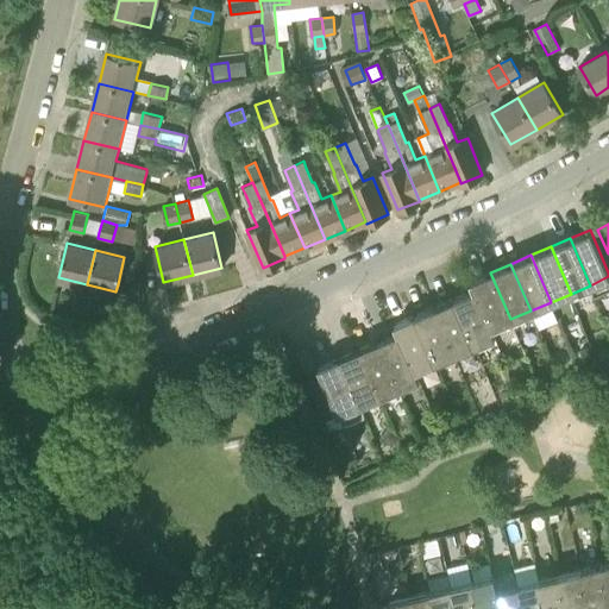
[(473,289),(490,327),(510,319),(490,272),(470,281),(473,289)]
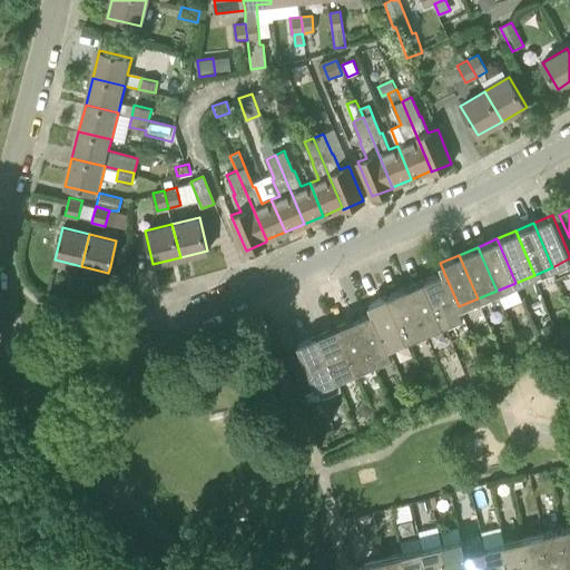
[(425,278),(444,323),(462,315),(459,306),(443,271),(425,278)]
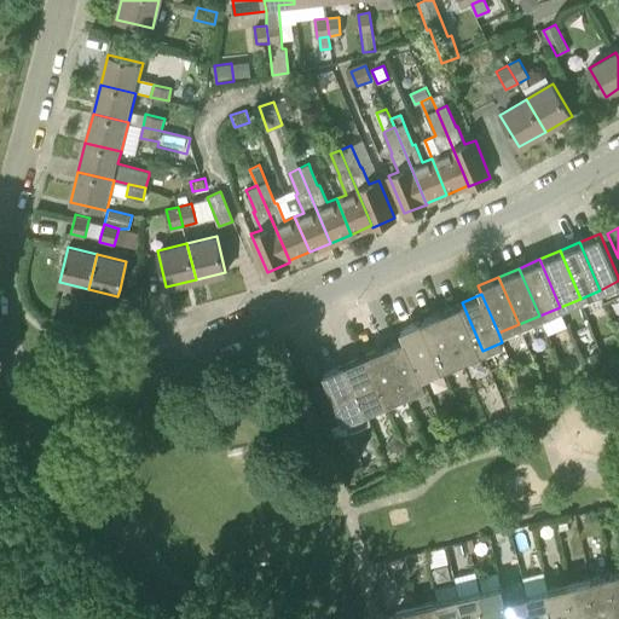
[(441,311),(463,359),(482,351),(462,302),(441,311)]
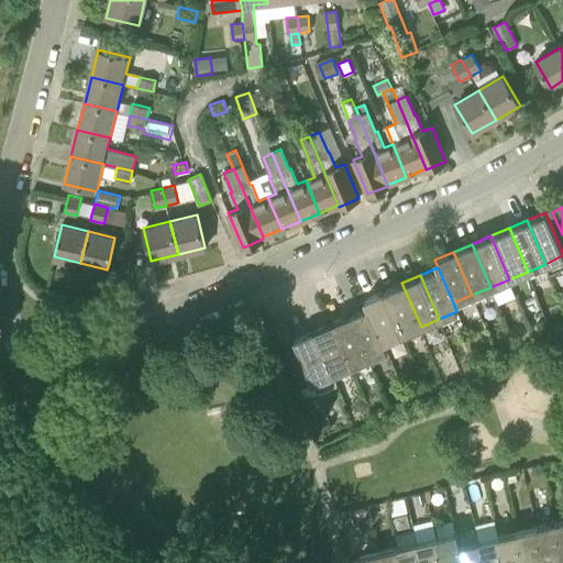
[(384,290),(403,334),(421,327),(401,283),(384,290)]
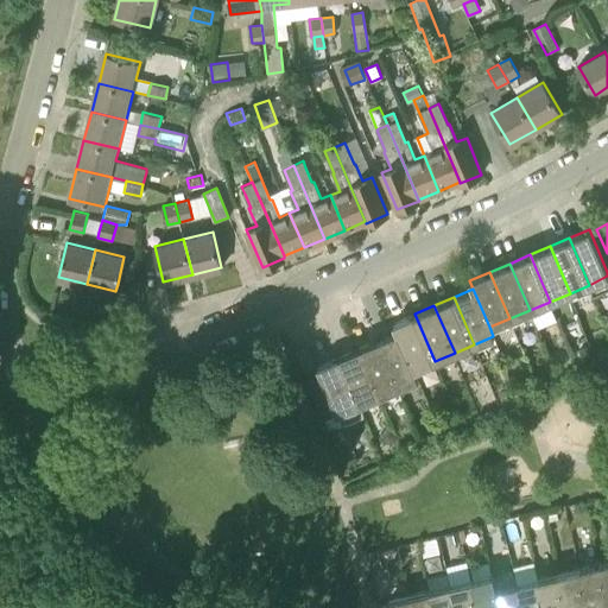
[(397,331),(415,369),(435,361),(415,314),(393,323),(397,331)]
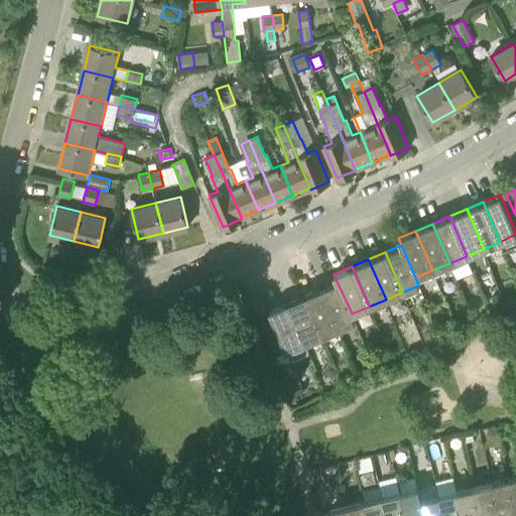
[(320,288),(338,330),(355,321),(352,313),(337,281),(320,288)]
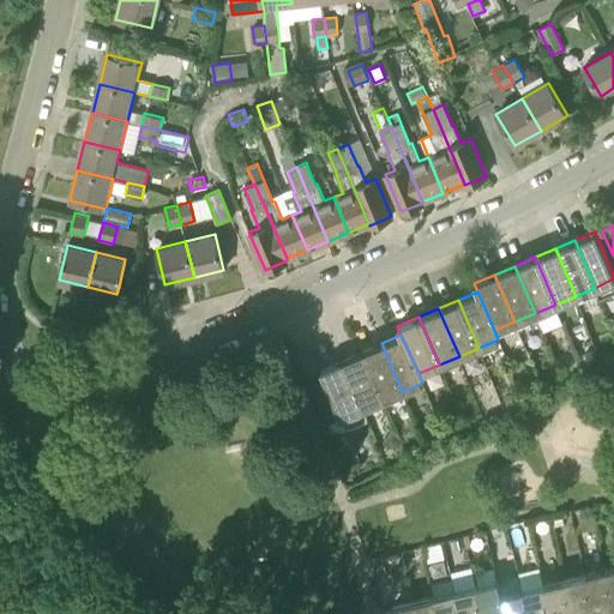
[(608,337),(596,342),(601,354),(613,349),(608,337)]
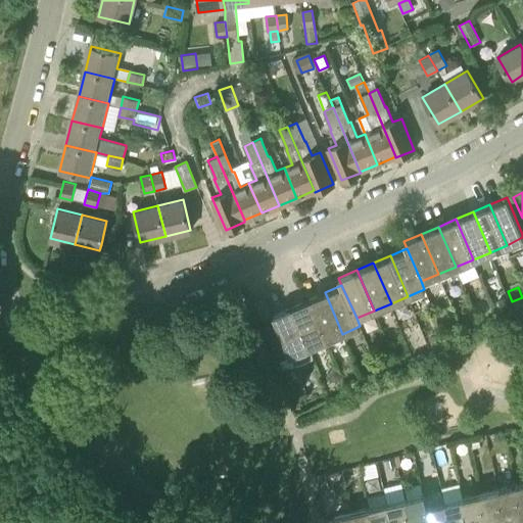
[(307,299),(326,341),(342,334),(325,292),(307,299)]
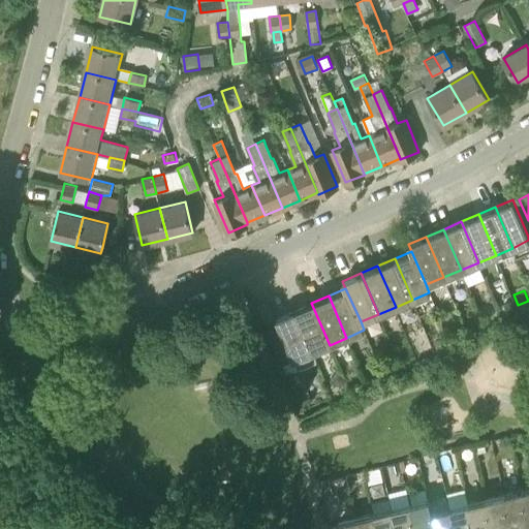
[(514,299),(502,303),(507,314),(518,310),(514,299)]
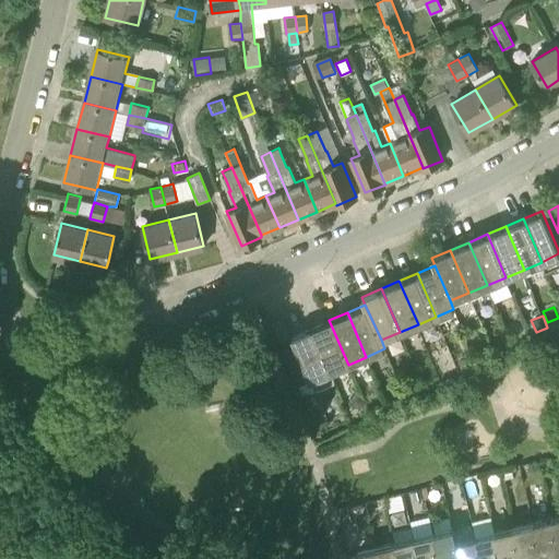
[(311,328),(330,372),(348,365),(329,320),(311,328)]
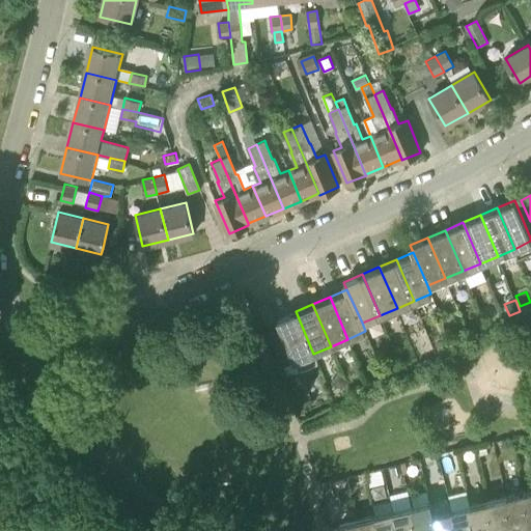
[(317,363),(313,354),(296,311),(277,319),(281,330),(272,334),(285,365),(295,361),(300,371),(317,363)]
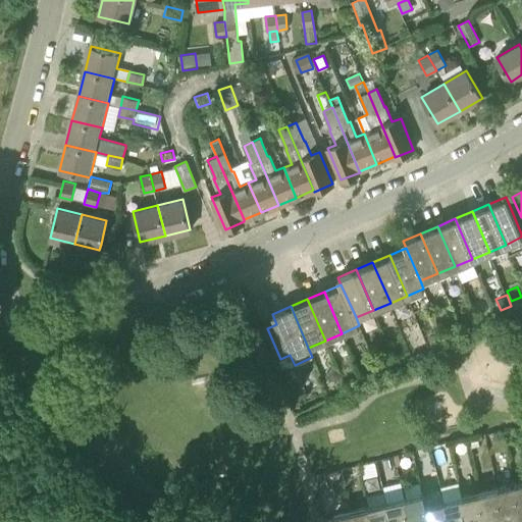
[(453,329),(442,333),(447,343),(457,338),(453,329)]
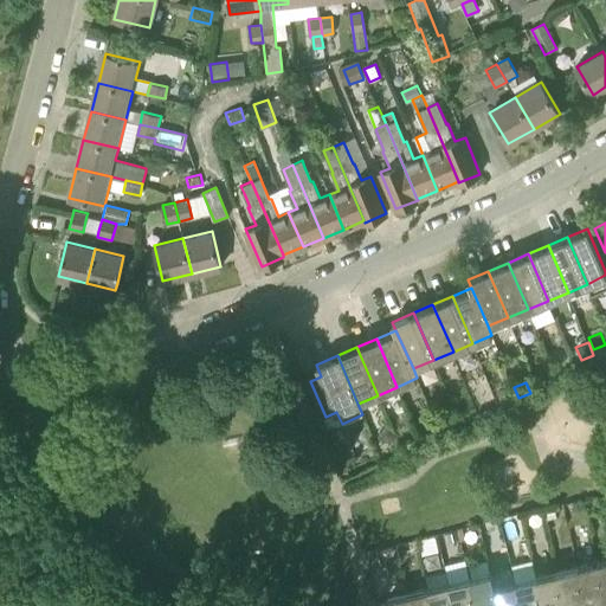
[(350,475),(346,468),(340,471),(343,478),(350,475)]
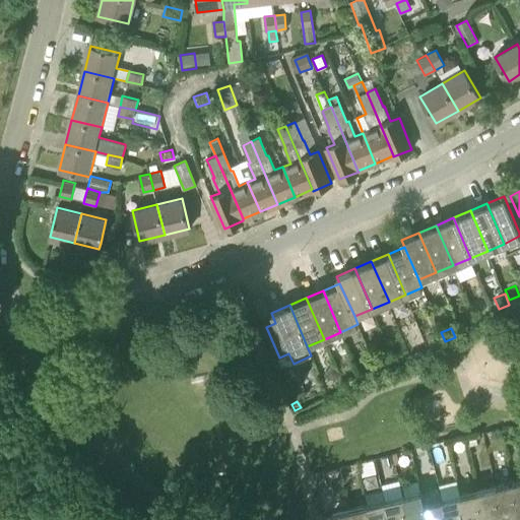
[(501,437),(499,429),(491,431),(493,438),(501,437)]
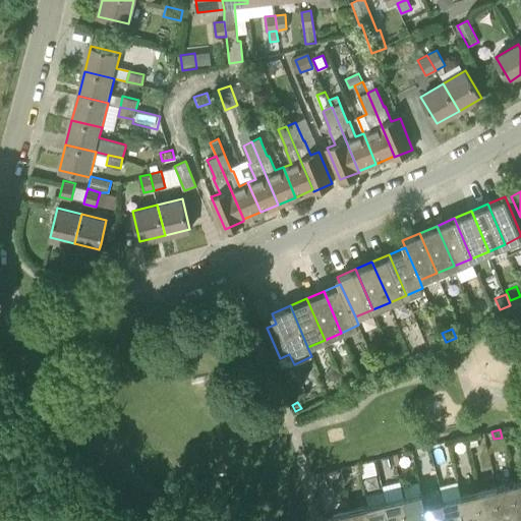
[(358,466),(360,475),(360,477),(377,473),(373,462),(358,466)]
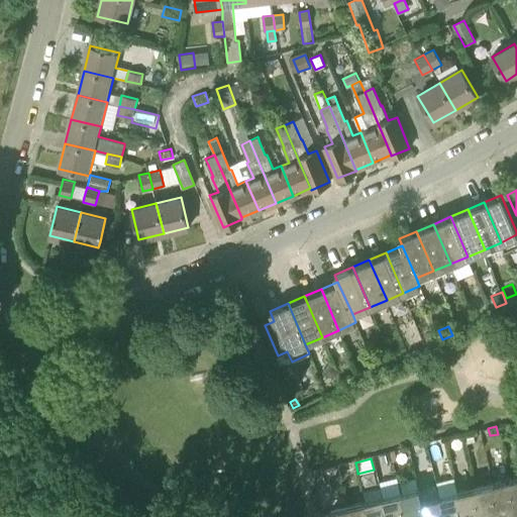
[(339,476),(357,472),(355,462),(337,467),(339,476)]
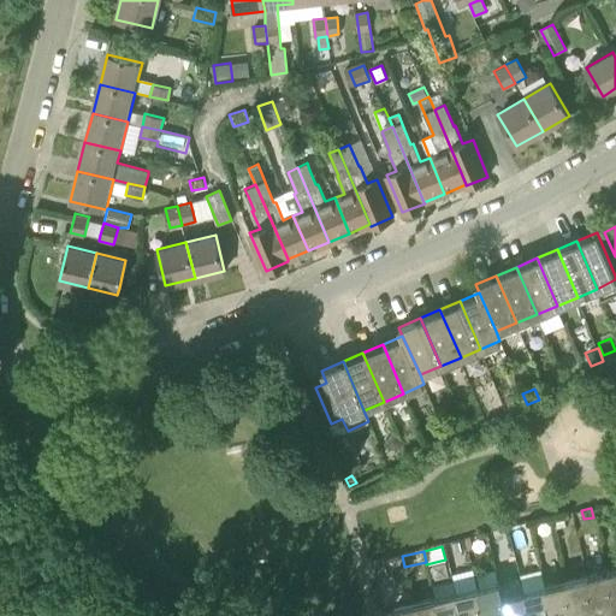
[(386,574),(383,560),(383,558),(371,562),(371,563),(374,578),(386,574)]
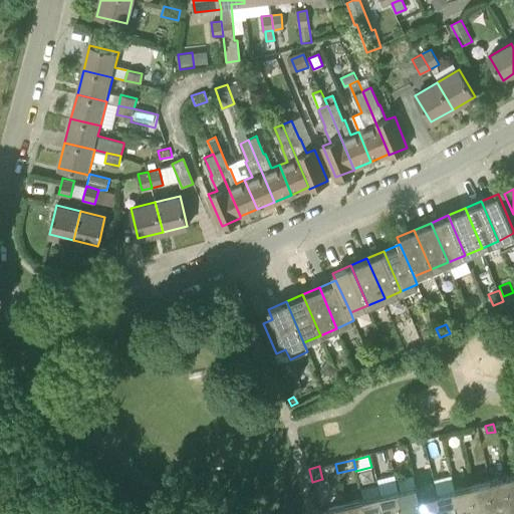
[(434,480),(435,484),(442,513),(460,513),(454,489),(451,475),(434,480)]
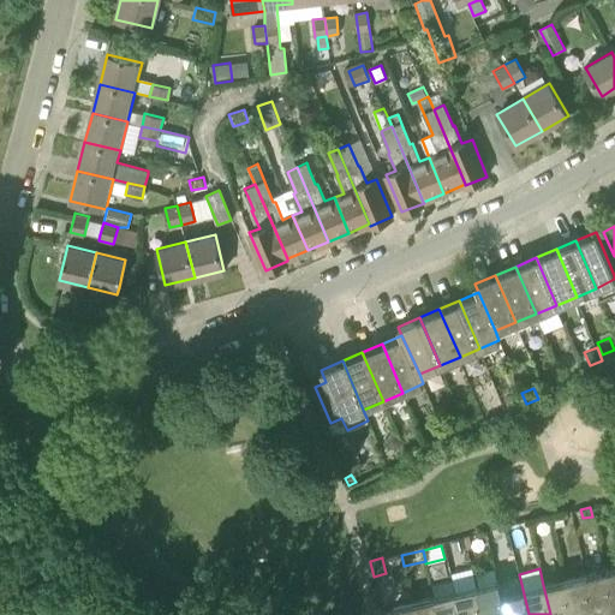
[(586,574),(596,614),(614,614),(614,602),(607,569),(586,574)]
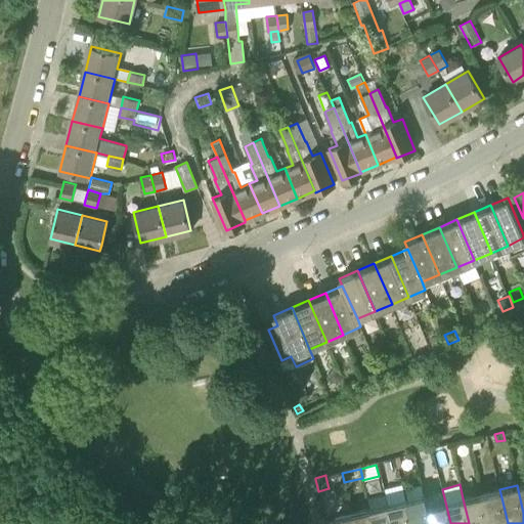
[(482,494),(488,523),(508,523),(499,489),(482,494)]
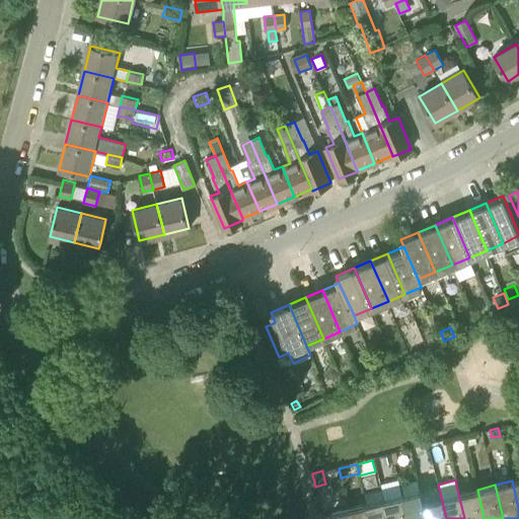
[(421,493),(427,518),(446,518),(439,489),(421,493)]
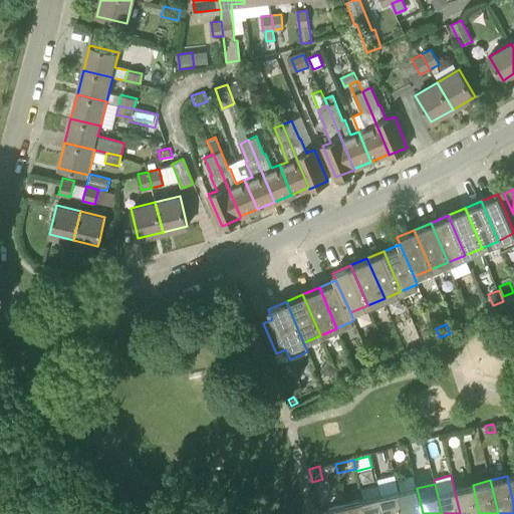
[(454,489),(460,513),(479,513),(473,485),(454,489)]
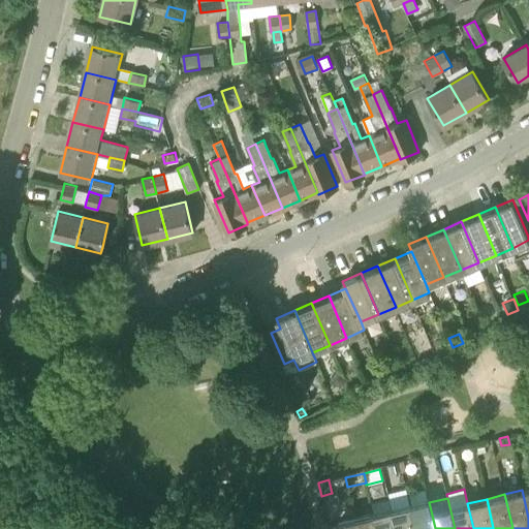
[(410,505),(415,528),(435,528),(429,502),(428,500),(410,505)]
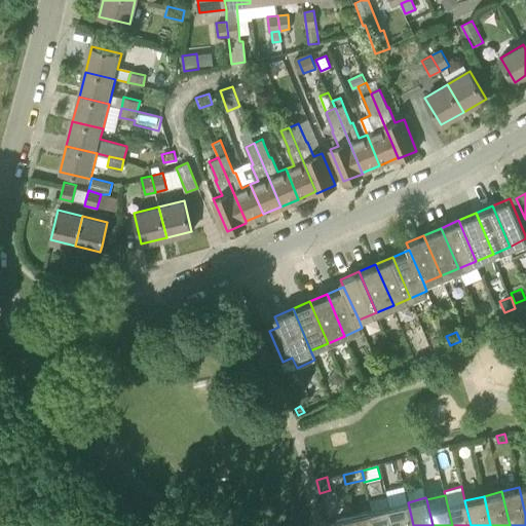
[(390,506),(395,525),(413,525),(408,502),(390,506)]
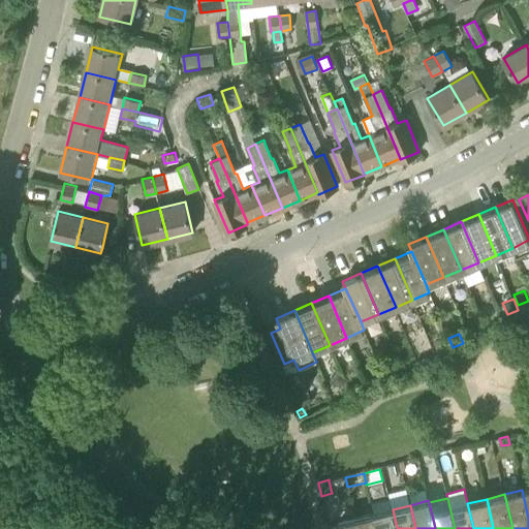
[(374,514),(377,528),(397,528),(393,509),(374,514)]
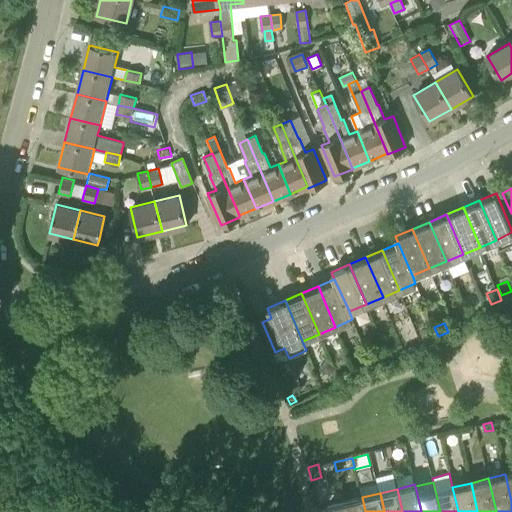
[(345,501),(347,511),(365,511),(362,497),(345,501)]
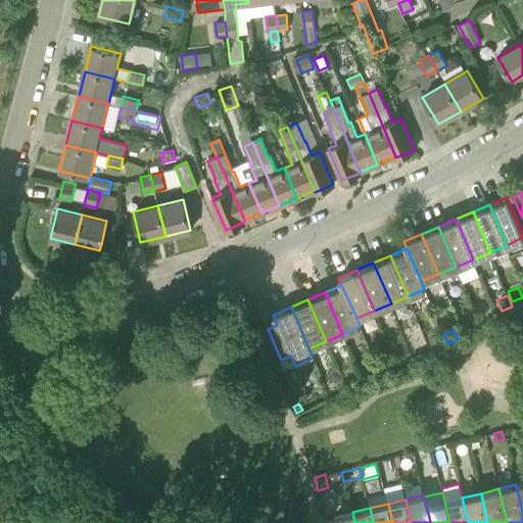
[(354,522),(352,512),(333,517),(334,522),(354,522)]
